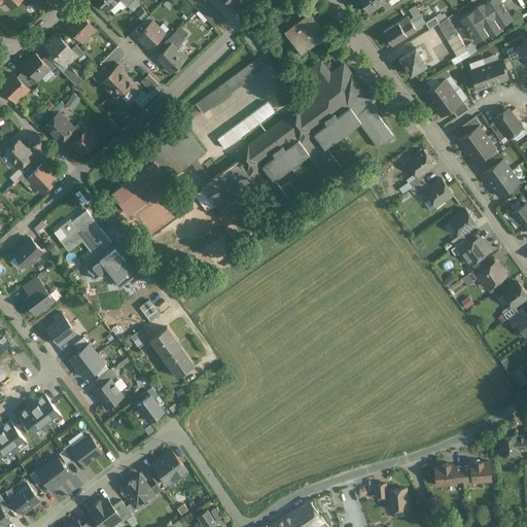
[(97,0),(107,10),(117,0),(97,0)]
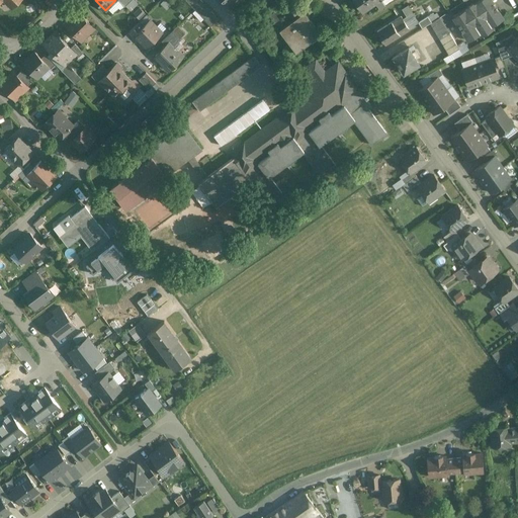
[(219,19),(200,0),(185,0),(210,27),(219,19)]
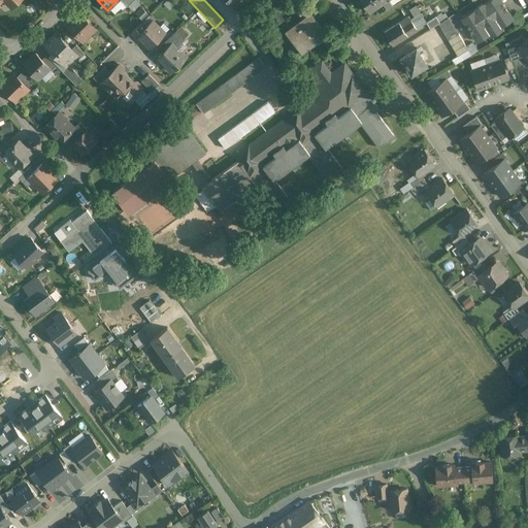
[(360,0),(370,12),(388,0),(360,0)]
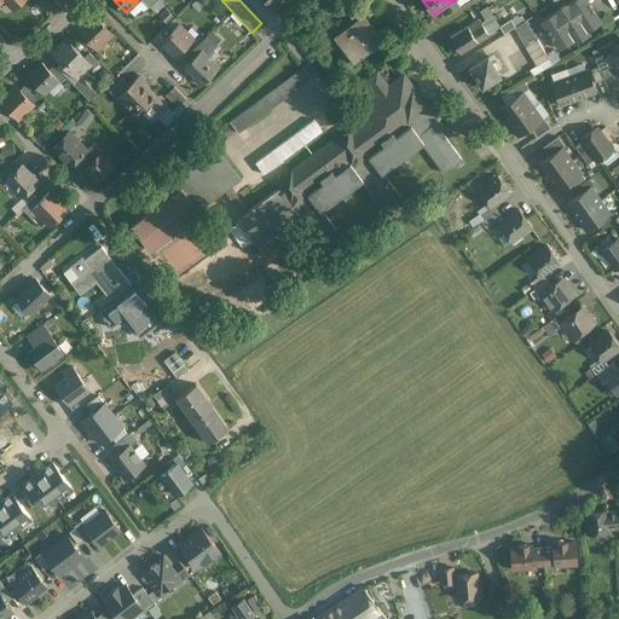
[(565,5),(559,9),(560,10),(542,22),(559,47),(572,39),(573,41),(588,33),(586,29),(600,21),(585,0),(574,0),(566,6),(565,5)]
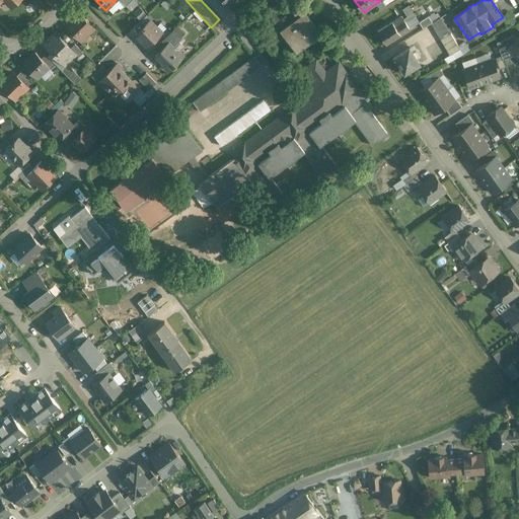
[(404,18),(411,27),(420,21),(409,4),(402,8),(408,16),(404,18)]
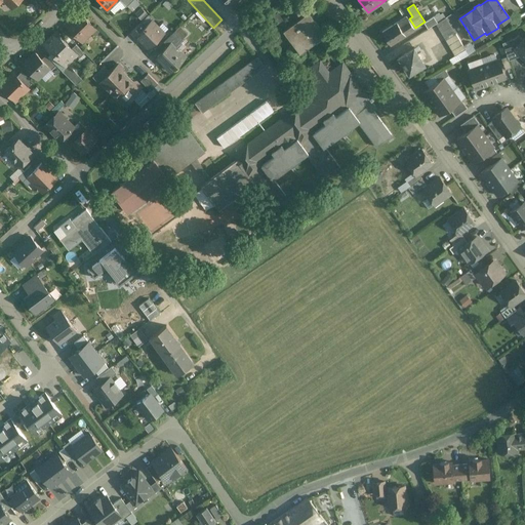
[(82,15),(78,11),(71,18),(75,23),(82,15)]
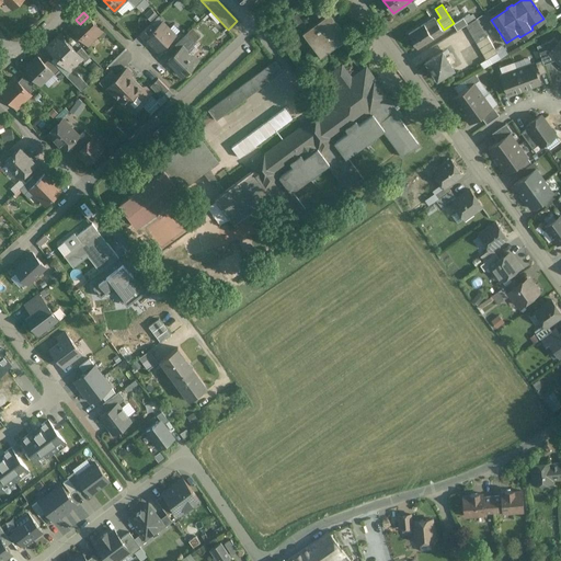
[(330,13),(302,33),(321,57),(347,37),(330,13)]
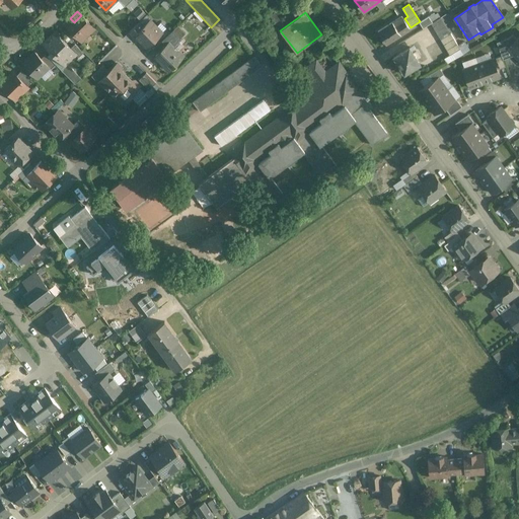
[(94,28),(81,15),(74,22),(70,18),(64,24),(81,42),(94,28)]
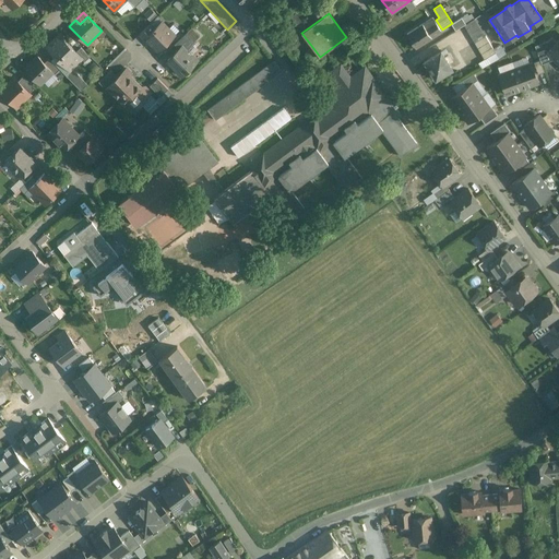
[(432,18),(407,34),(416,48),(441,32),(432,18)]
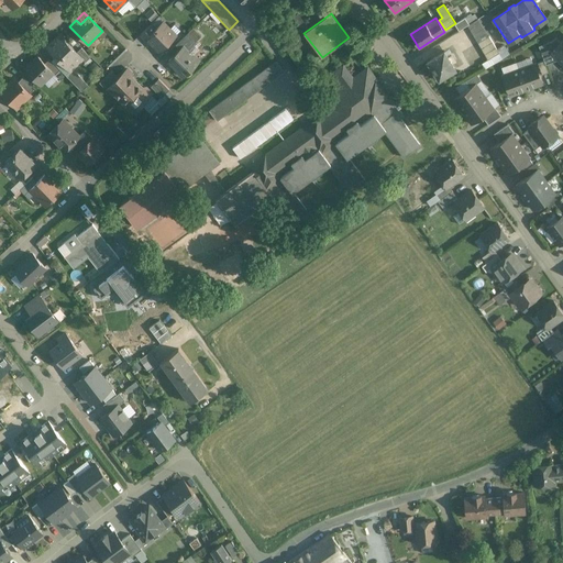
[(464,19),(454,25),(459,31),(467,25),(468,24),(464,19)]
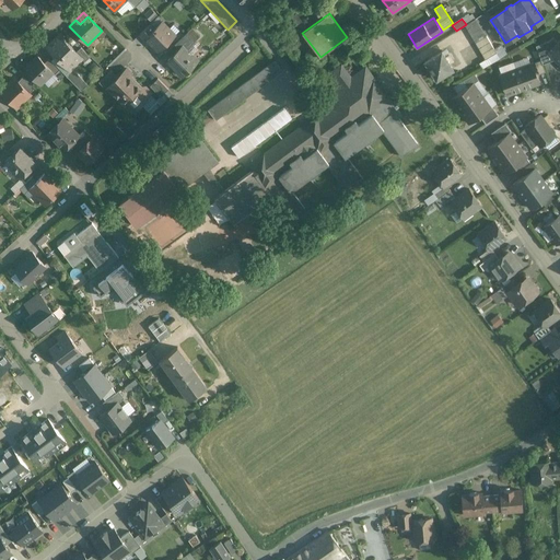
[(486,37),(475,20),(466,24),(465,25),(475,44),(486,37)]
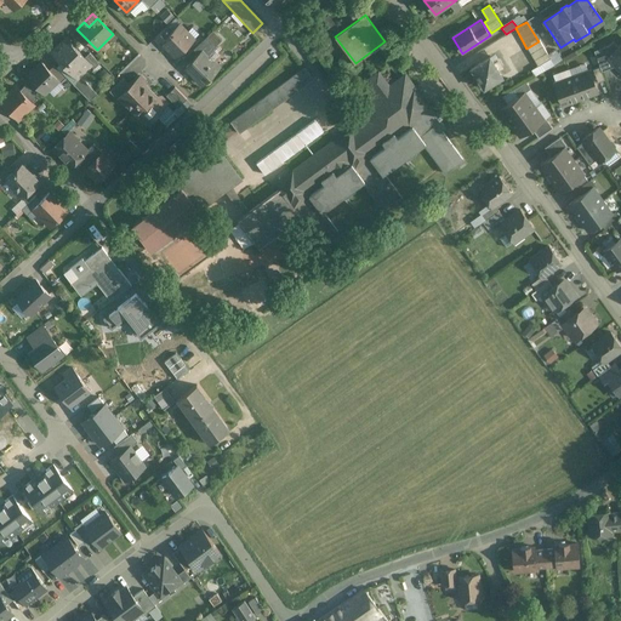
[(171,33),(161,43),(176,57),(191,43),(188,40),(188,33),(180,24),(171,33)]
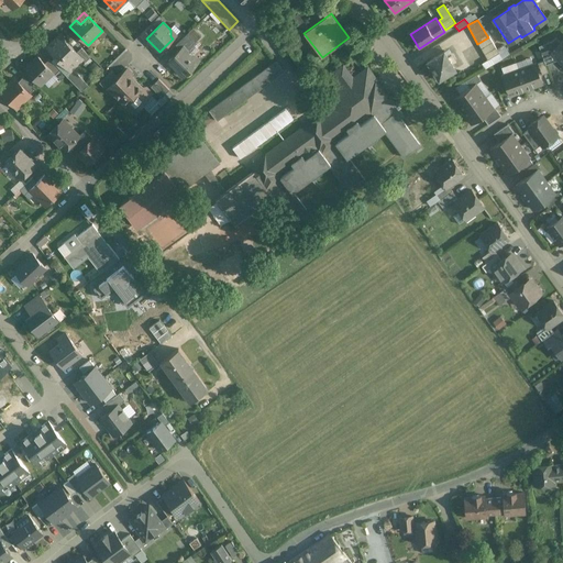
[(151,24),(140,35),(145,41),(146,39),(155,30),(151,24)]
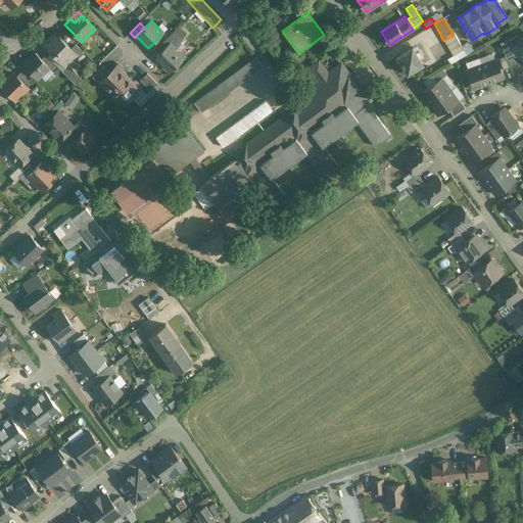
[(176,30),(163,42),(168,46),(170,44),(173,48),(183,38),(176,30)]
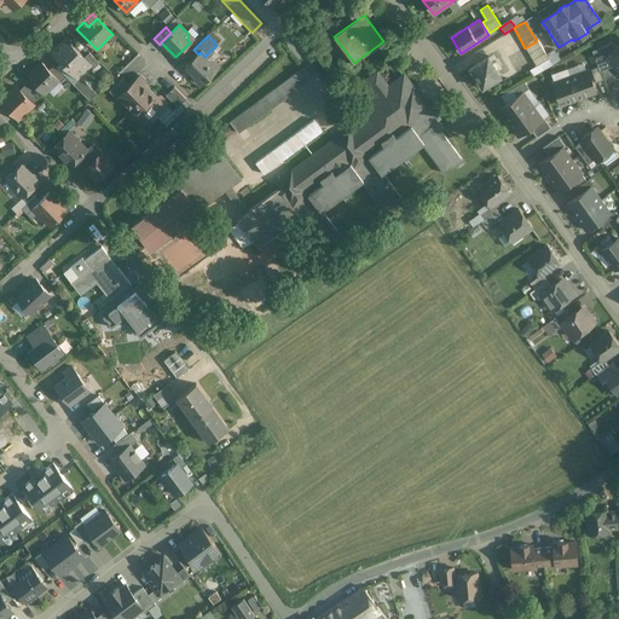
[(90,63),(65,39),(52,52),(75,76),(90,63)]
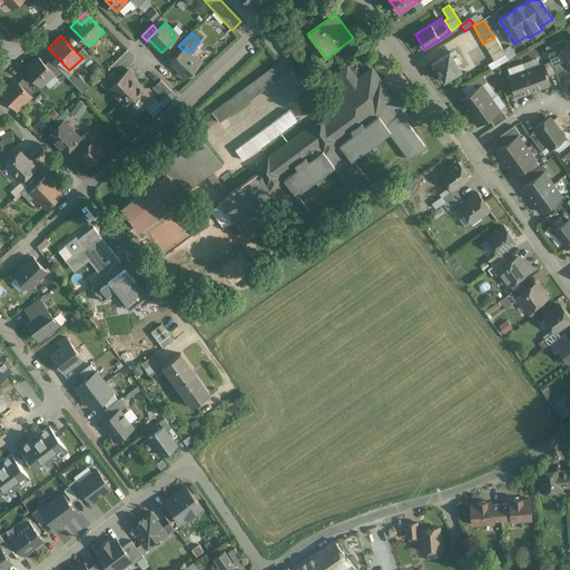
[(561,36),(546,51),(558,65),(563,59),(569,66),(569,37),(567,40),(561,36)]
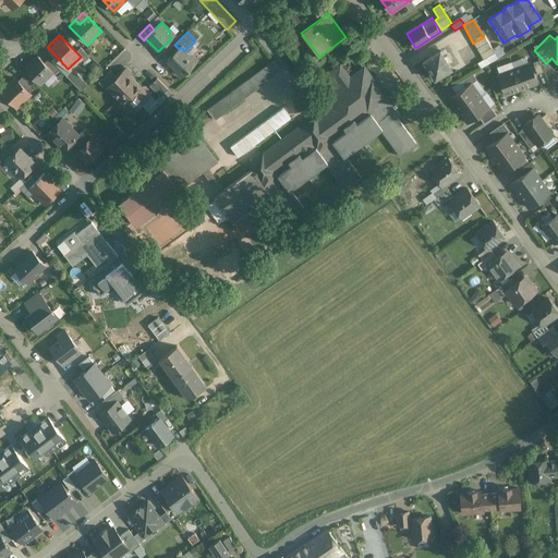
[(484,37),(473,44),(484,60),(495,53),(485,37),(484,37)]
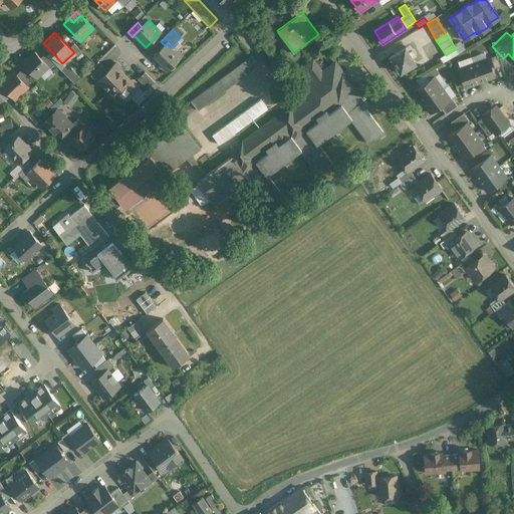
[(170,47),(167,43),(165,45),(154,55),(168,69),(180,57),(170,47)]
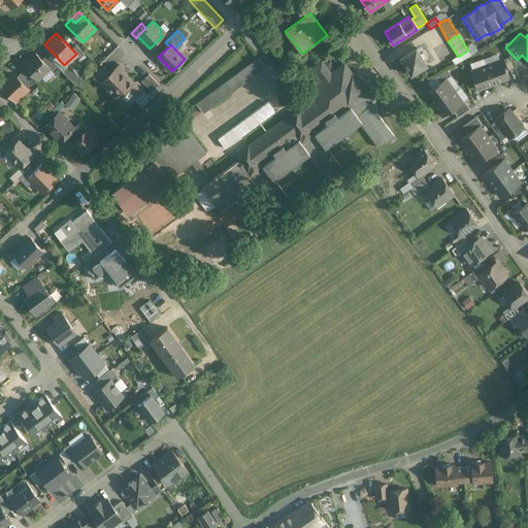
[(417,48),(400,58),(404,64),(403,64),(406,69),(407,69),(410,75),(427,65),(423,60),(427,58),(424,52),(420,54),(417,48)]
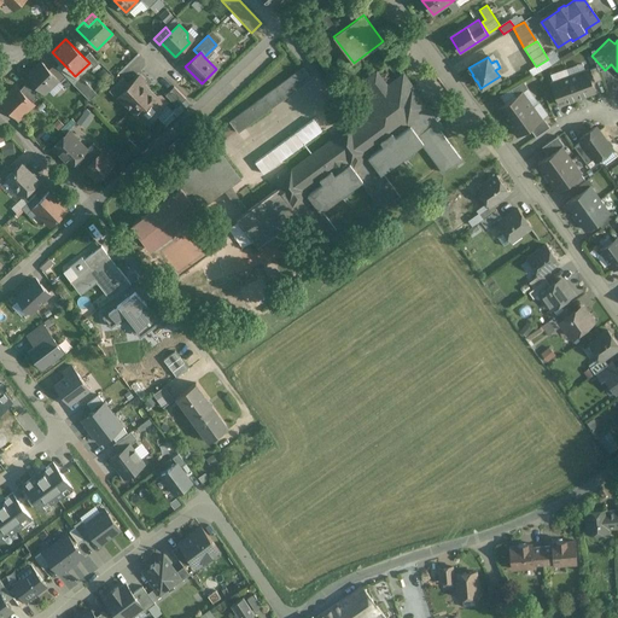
[(50,70),(41,62),(28,76),(45,93),(58,80),(50,70)]
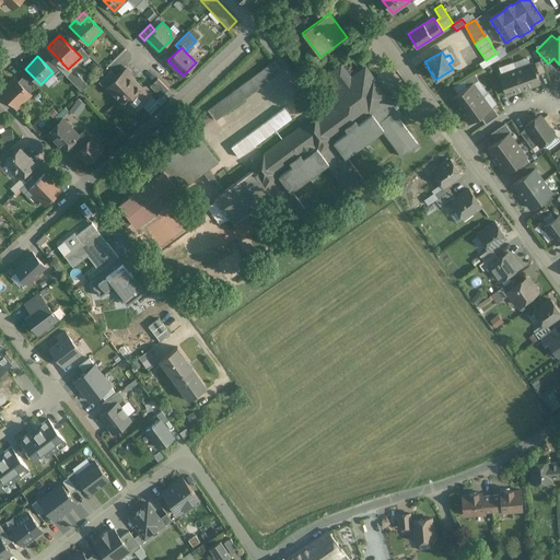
[(60,70),(49,59),(45,63),(53,72),(55,74),(60,70)]
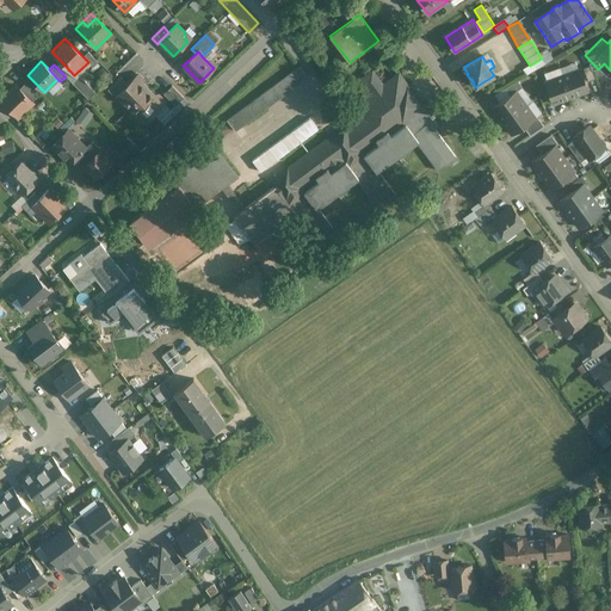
[(300,67),(227,119),(235,131),(308,78),(300,67)]
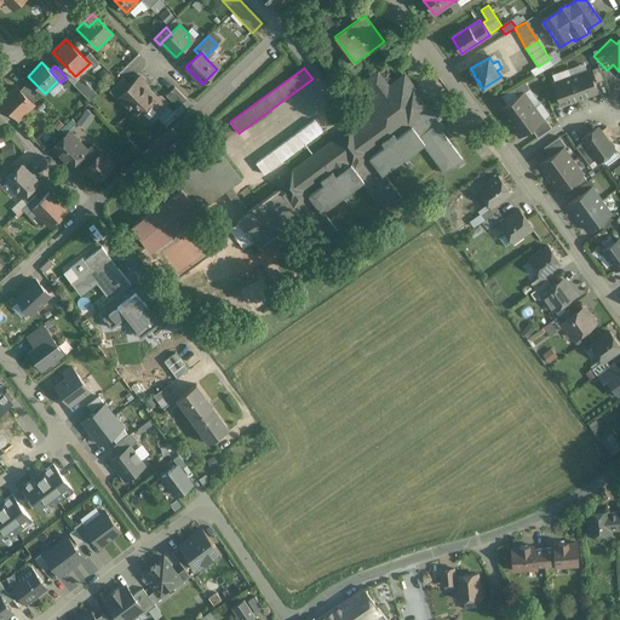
[(598,68),(592,70),(597,82),(604,80),(598,68)]
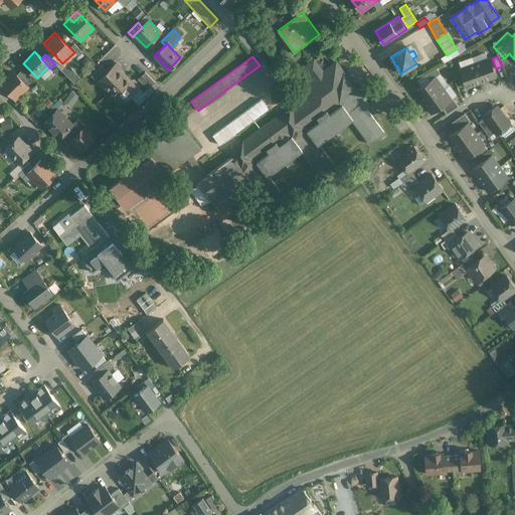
[(489,59),(475,64),(481,82),(496,76),(489,59)]
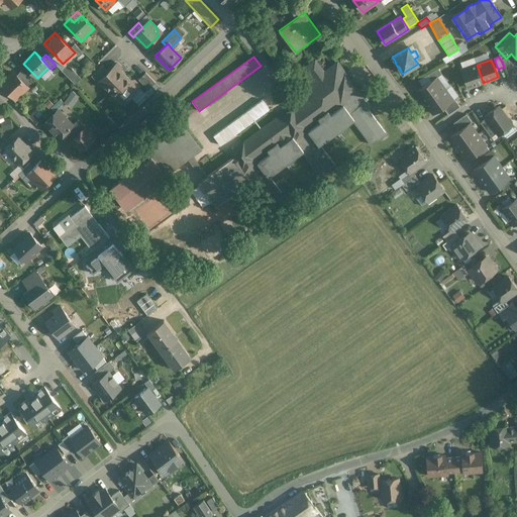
[(243,142),(245,145),(231,156),(233,158),(198,183),(215,208),(250,182),(270,208),(285,197),(269,176),(303,151),(321,176),(335,166),(319,144),(353,119),(372,144),(386,133),(368,109),(371,106),(356,88),(337,62),(324,72),(315,61),(306,67),(315,79),(299,91),(307,101),(281,120),(279,117),(243,142)]
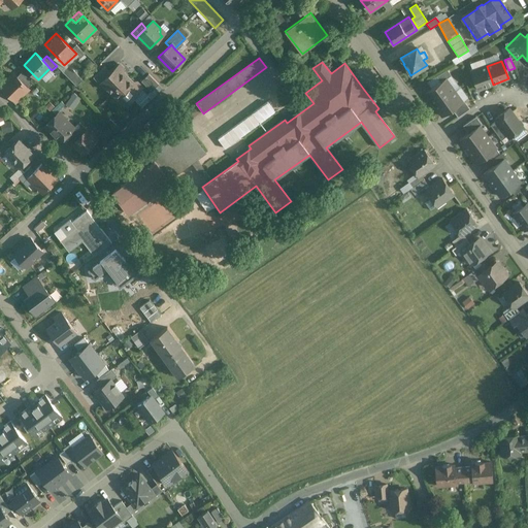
[(110,73),(102,83),(112,93),(128,78),(123,73),(123,68),(120,65),(110,73)]
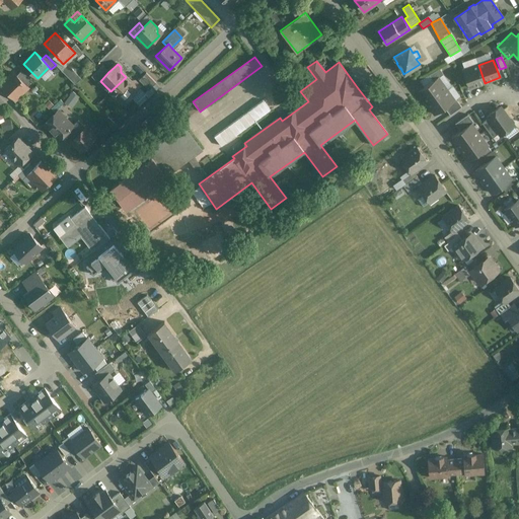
[(81,79),(68,65),(62,71),(75,85),(81,79)]
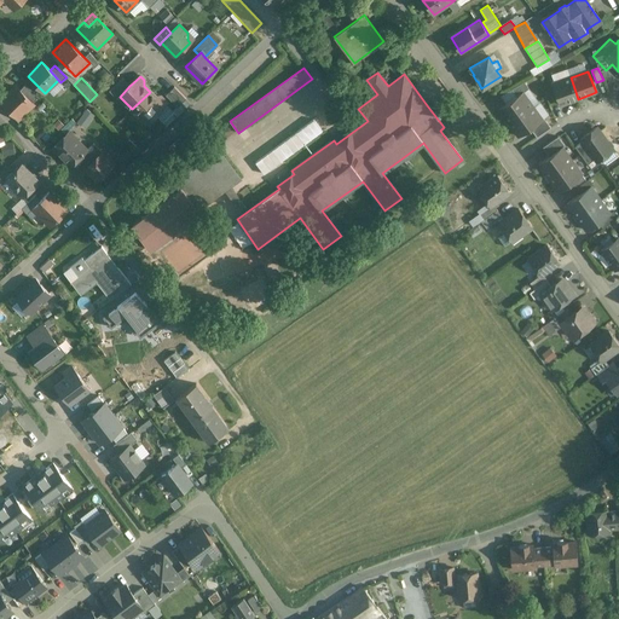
[(571,77),(553,84),(561,105),(578,99),(571,77)]
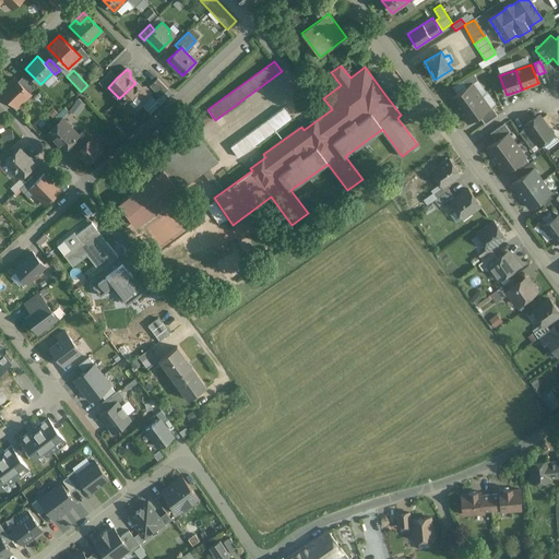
[(110,71),(98,82),(106,90),(108,87),(117,78),(110,71)]
